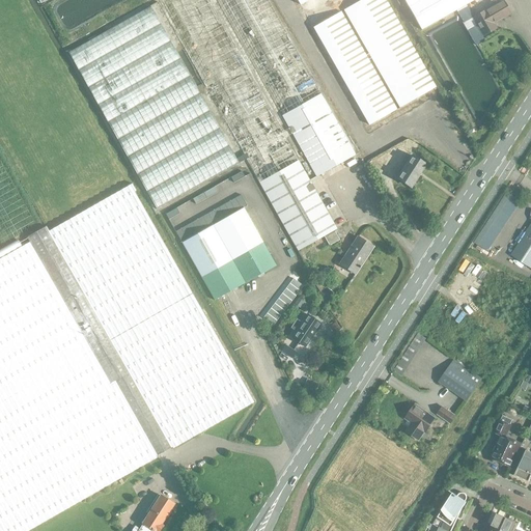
[(327,234),(334,230),(343,225),(316,176),(355,155),(268,0),(162,0),(158,2),(298,250),(327,234)]
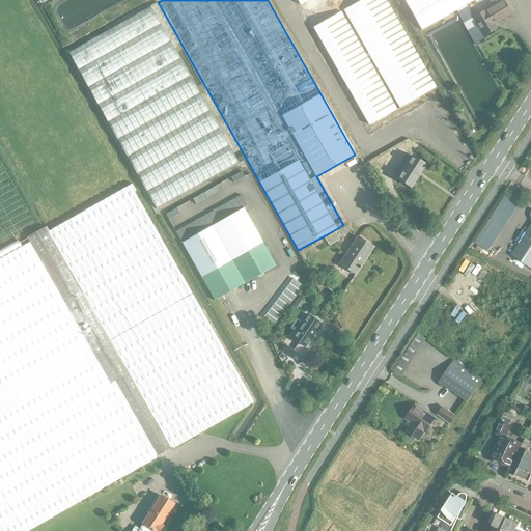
[(297,0),(300,5),(308,0),(361,0),(343,10),(399,108),(435,88),(385,0),(297,0)]
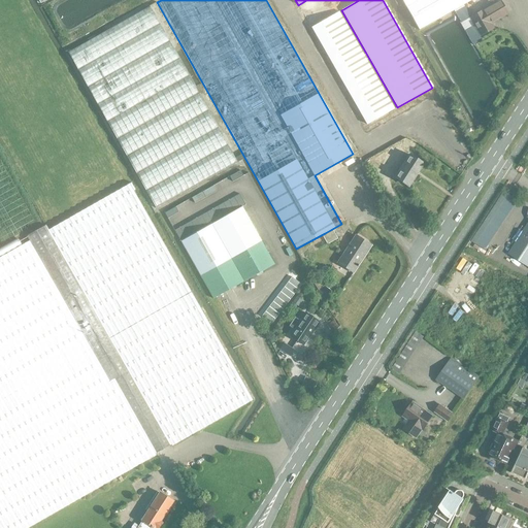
[(402,0),(419,30),(471,0),(402,0)]
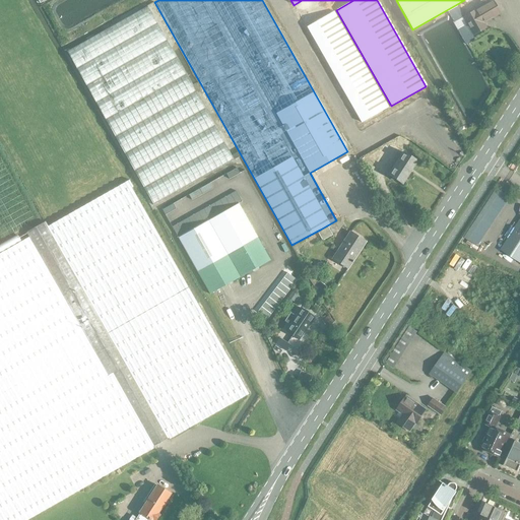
[(482,22),(500,13),(492,1),(475,10),(463,17),(473,35),(485,27),(482,22)]
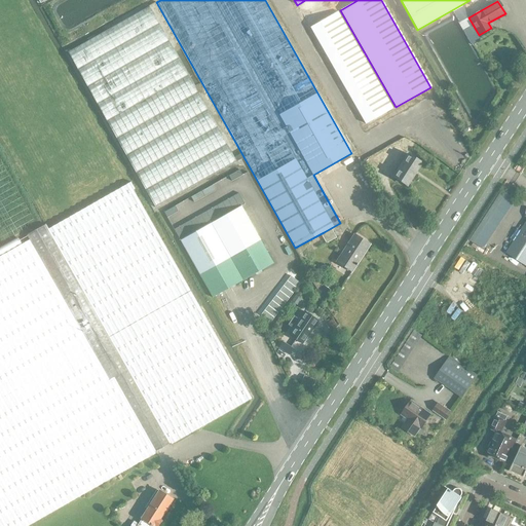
[(236,161),(197,92),(148,7),(68,52),(116,138),(154,208),(236,161)]
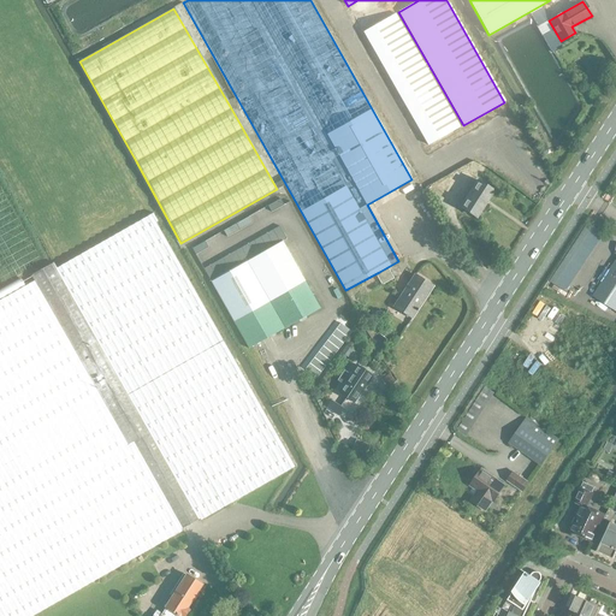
[(363,31),(428,146),(460,126),(395,13),(363,31)]
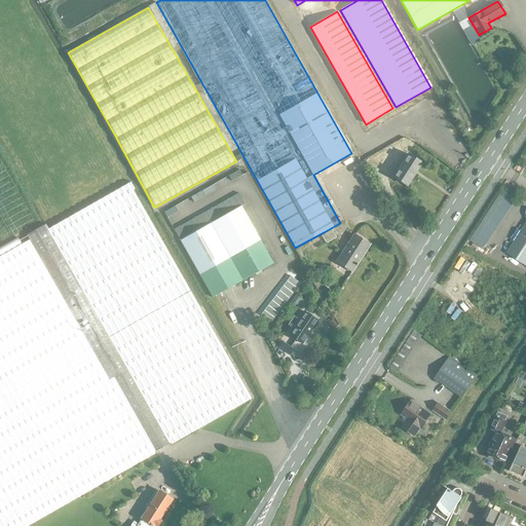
[(393,177),(407,185),(421,162),(408,154),(393,177)]
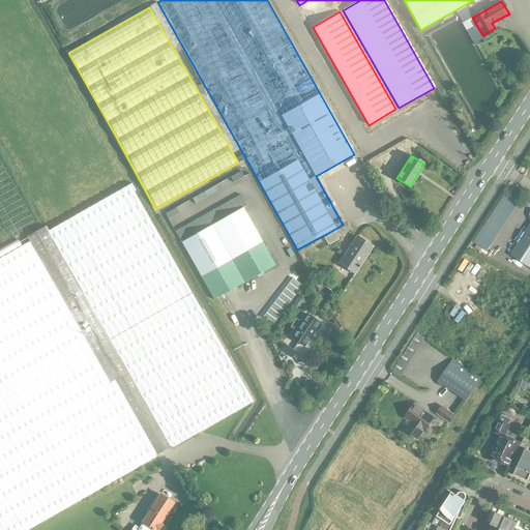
[(233,182),(244,176),(241,171),(231,177),(233,182)]
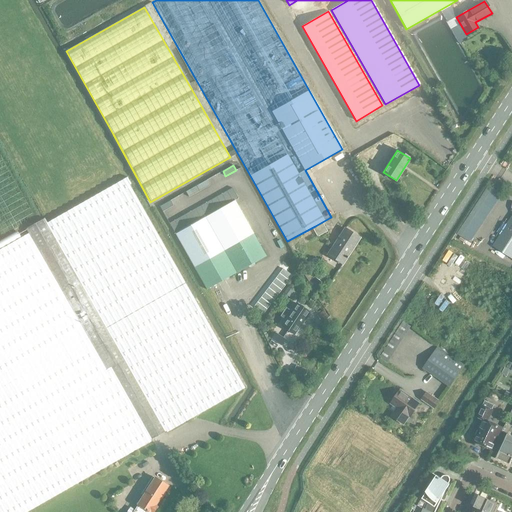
[(0,511),(26,511),(151,441),(150,440),(166,431),(166,432),(245,388),(126,177),(48,222),(45,217),(27,228),(29,233),(0,249),(0,511)]
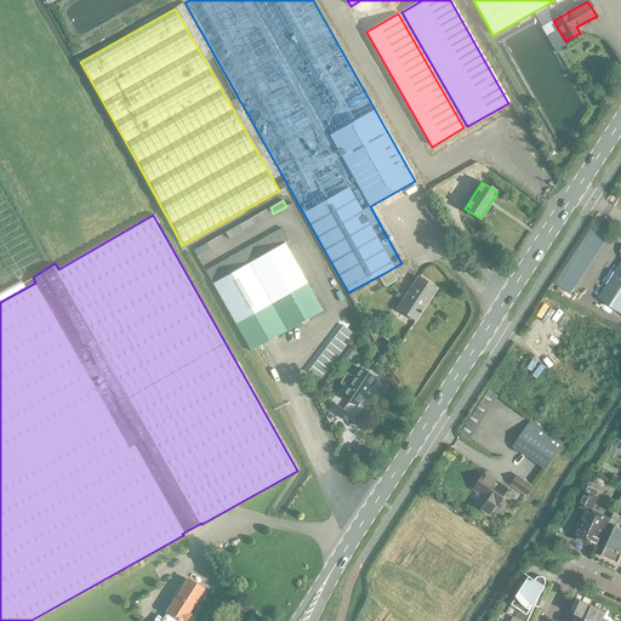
[(229,239),(241,232),(254,224),(251,218),(238,226),(226,233),(229,239)]
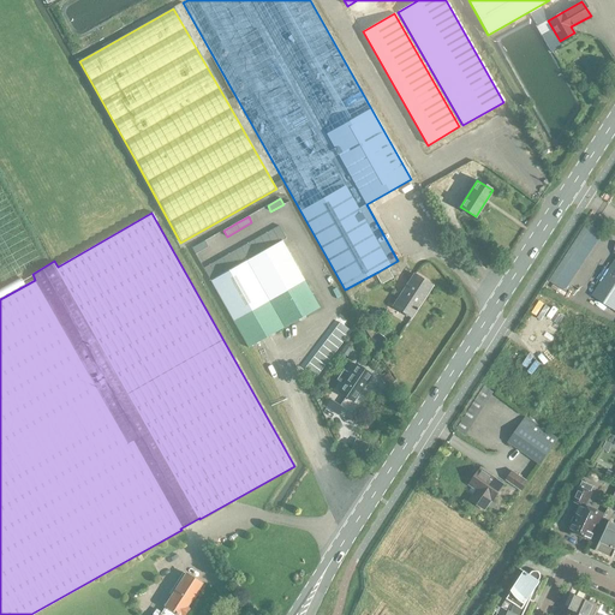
[(586,221),(550,280),(567,291),(603,231),(586,221)]
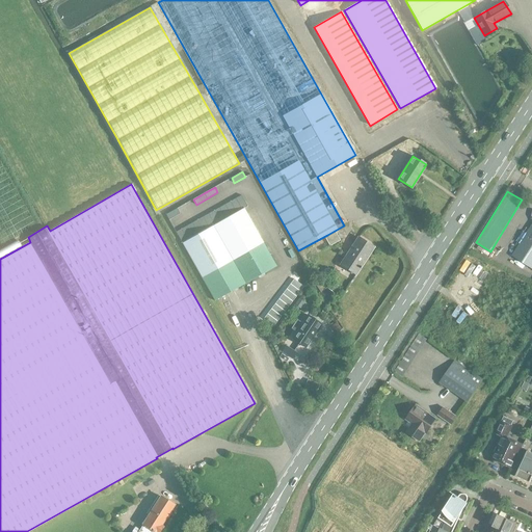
[(176,232),(182,243),(215,300),(276,266),(244,208),(247,206),(241,195),(176,232)]
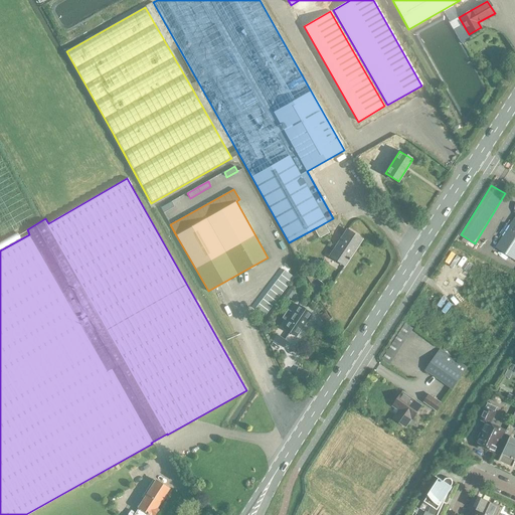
[(174,207),(171,202),(161,207),(164,212),(174,207)]
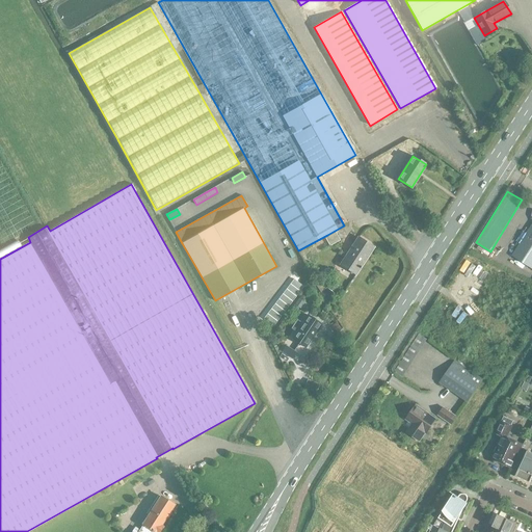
[(531,224),(512,256),(531,268),(531,224)]
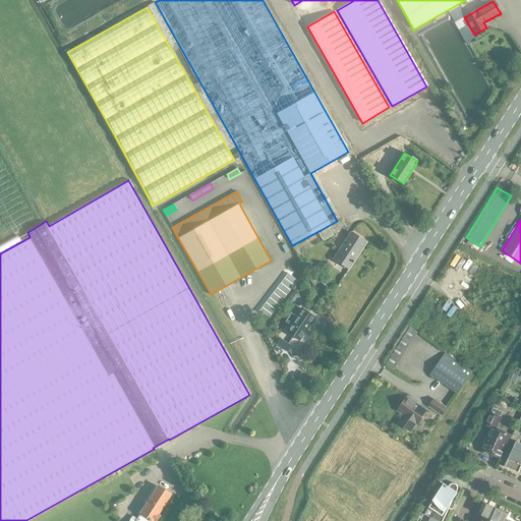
[(333,235),(328,226),(321,230),(326,239),(333,235)]
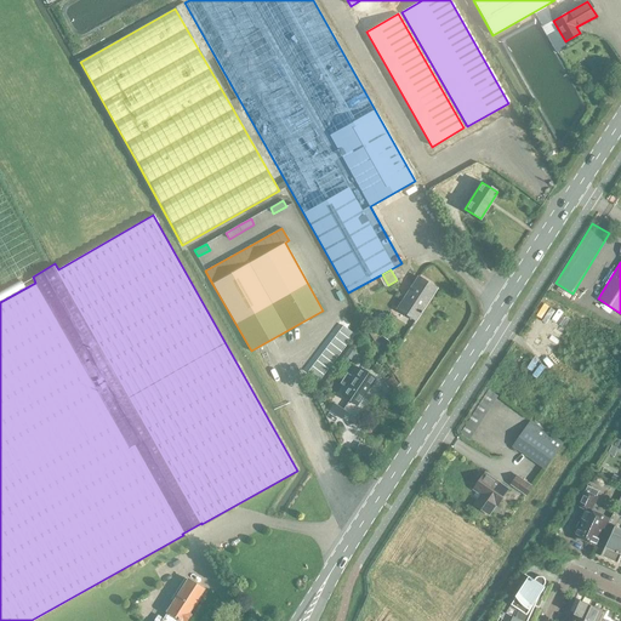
[(417,277),(397,308),(415,320),(436,289),(417,277)]
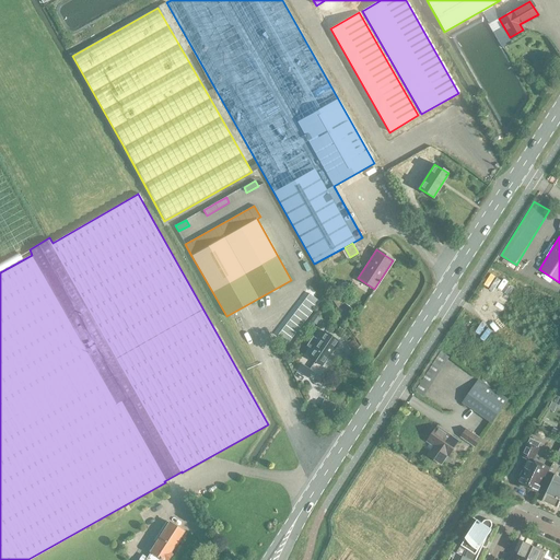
[(275,331),(289,341),(322,300),(307,290),(275,331)]
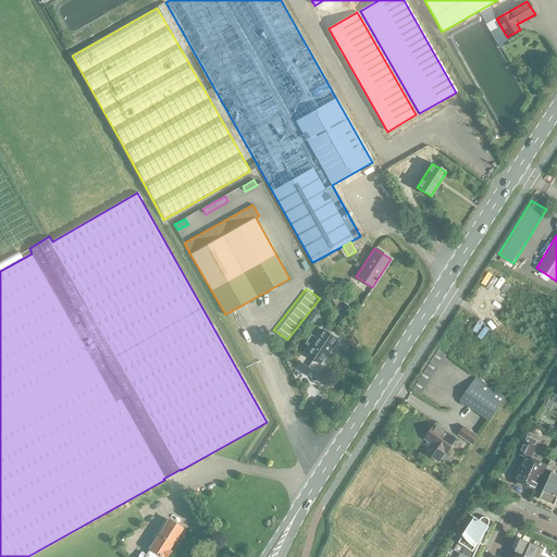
[(314,311),(308,318),(313,322),(314,323),(320,316),(314,311)]
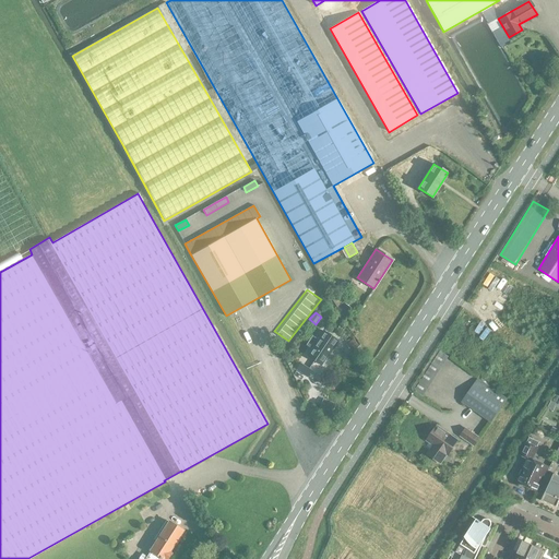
[(323,331),(307,356),(321,366),(337,341),(323,331)]
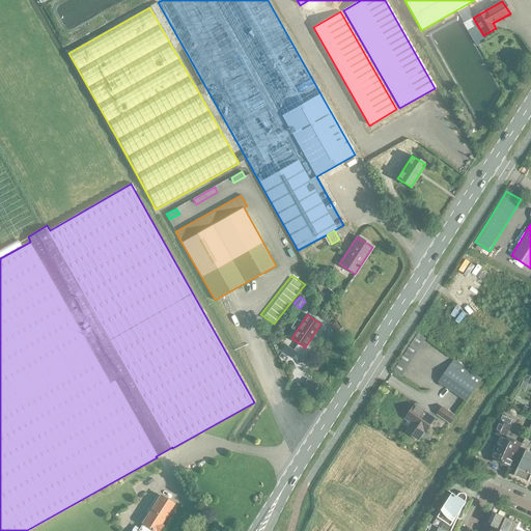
[(335,323),(329,327),(333,333),(339,329),(335,323)]
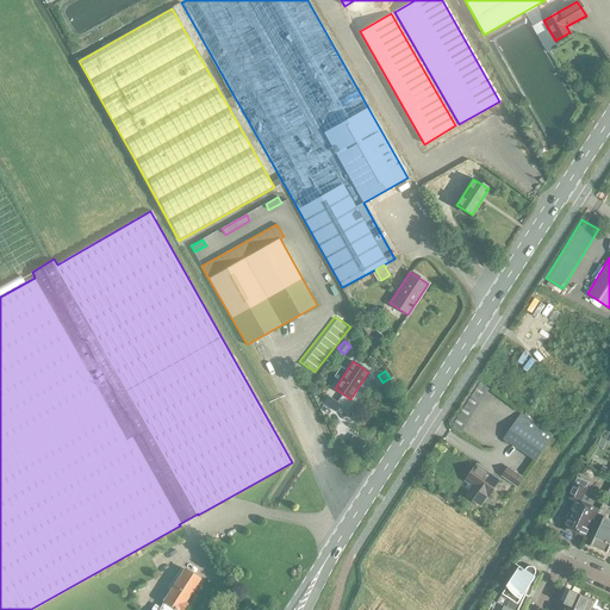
[(466,431),(487,385),(478,380),(456,427),(466,431)]
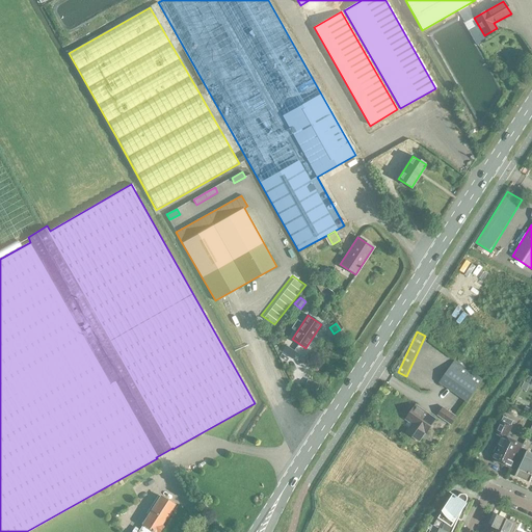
[(296,352),(294,351),(286,346),(282,351),(292,358),(296,352)]
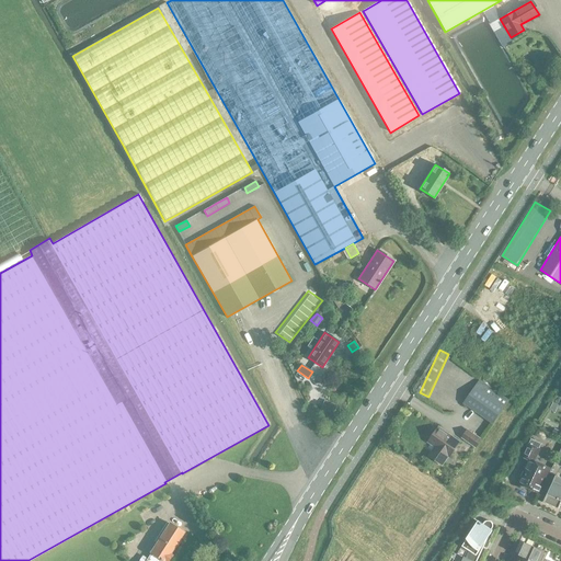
[(464,403),(493,423),(508,400),(480,380),(464,403)]
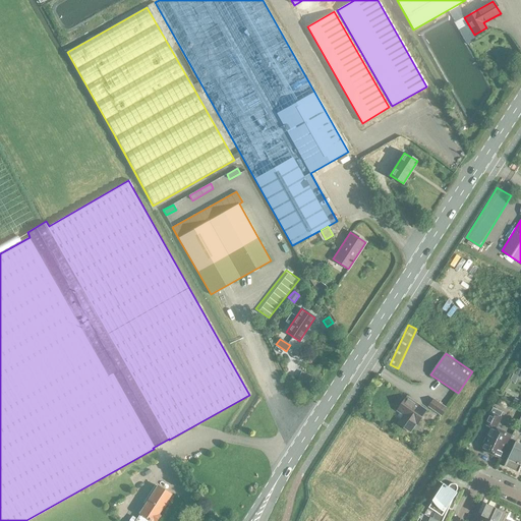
[(315,378),(301,371),(297,380),(312,386),(315,378)]
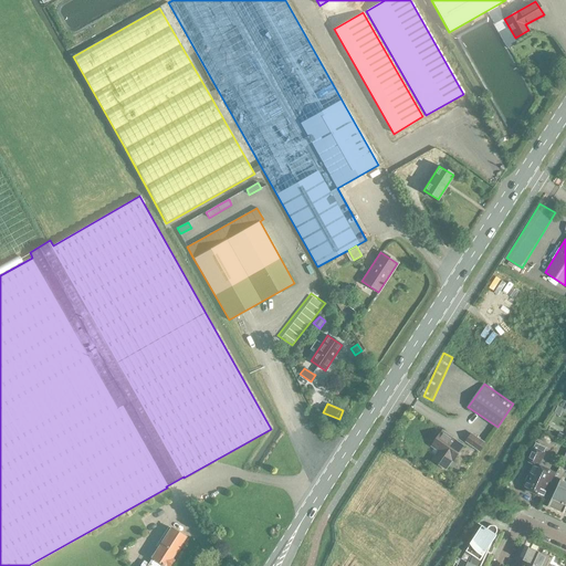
[(464,447),(442,431),(432,446),(441,452),(438,456),(436,457),(433,460),(446,469),(452,460),(453,461),(464,447)]
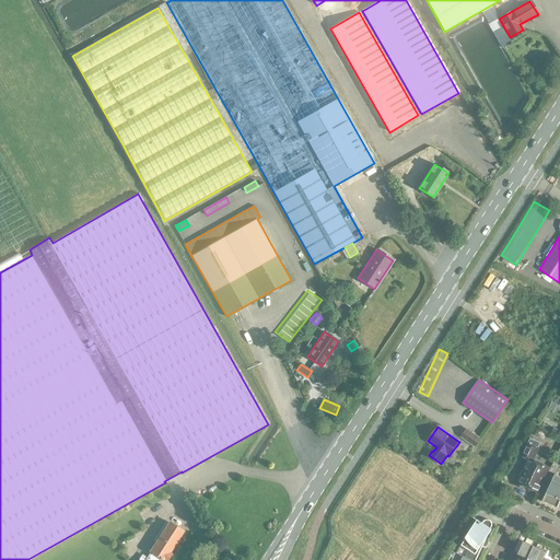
[(467,429),(462,436),(475,446),(480,439),(467,429)]
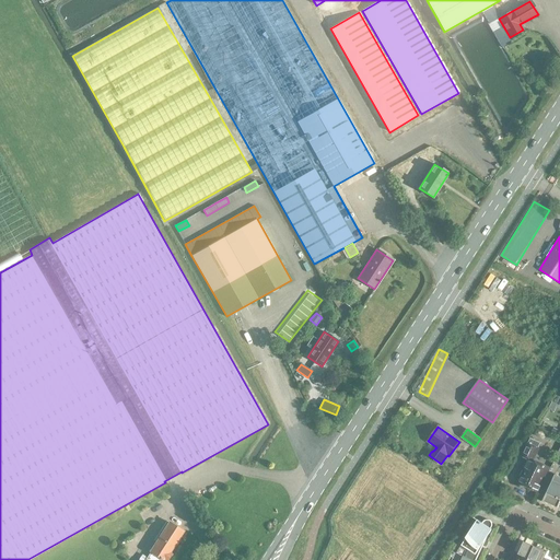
[(518,482),(538,492),(549,468),(533,461),(538,448),(527,443),(522,455),(529,459),(518,482)]
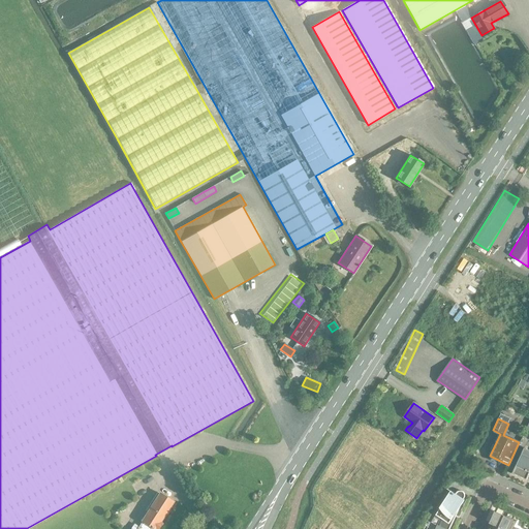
[(527,479),(528,474),(528,449),(525,448),(512,473),(527,479)]
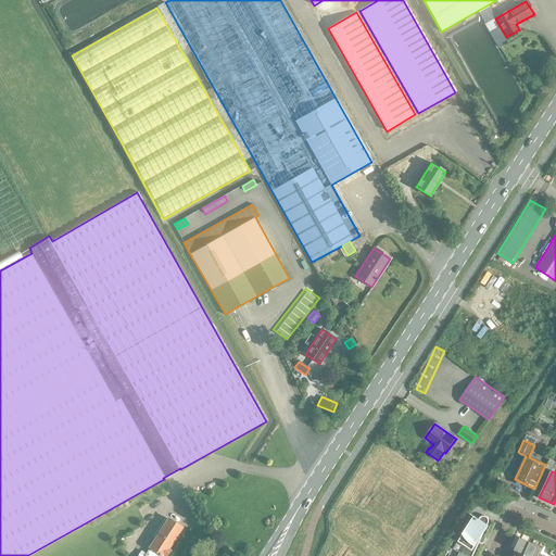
[(472,555),(479,543),(482,544),(485,538),(482,536),(484,532),(489,526),(488,525),(489,522),(489,521),(489,520),(489,519),(488,518),(488,517),(487,517),(484,516),(483,516),(482,516),(481,517),(480,517),(479,518),(479,519),(475,517),(458,541),(465,546),(464,548),(462,547),(457,555),(472,555)]
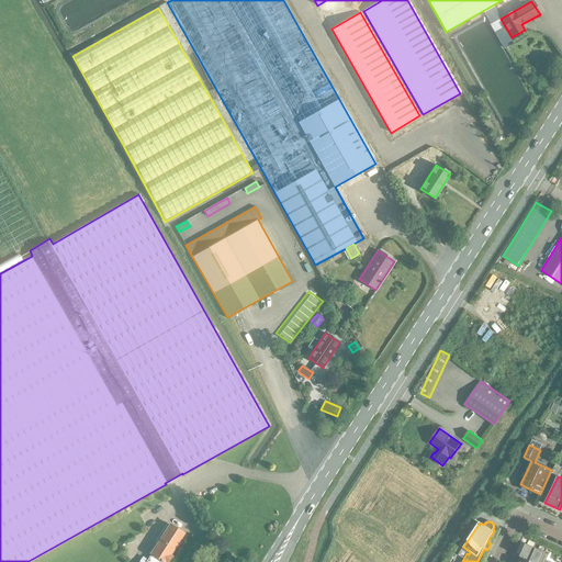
[(183,534),(170,525),(152,553),(166,561),(167,561),(171,557),(169,555),(183,534)]
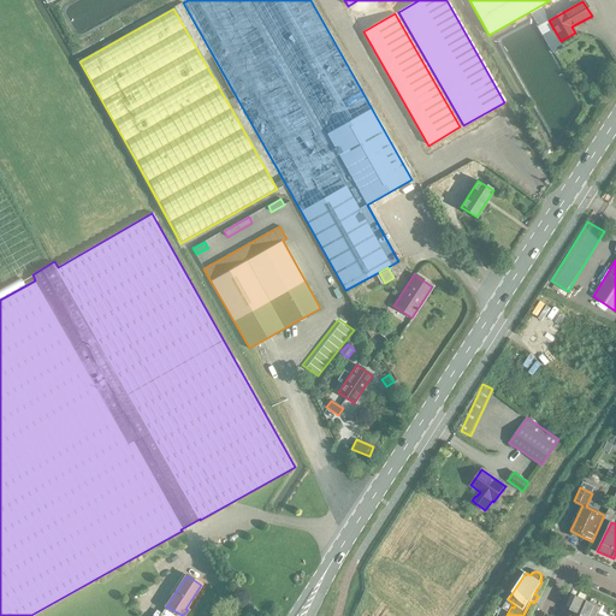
[(578,597),(572,609),(586,615),(597,615),(602,608),(578,597)]
